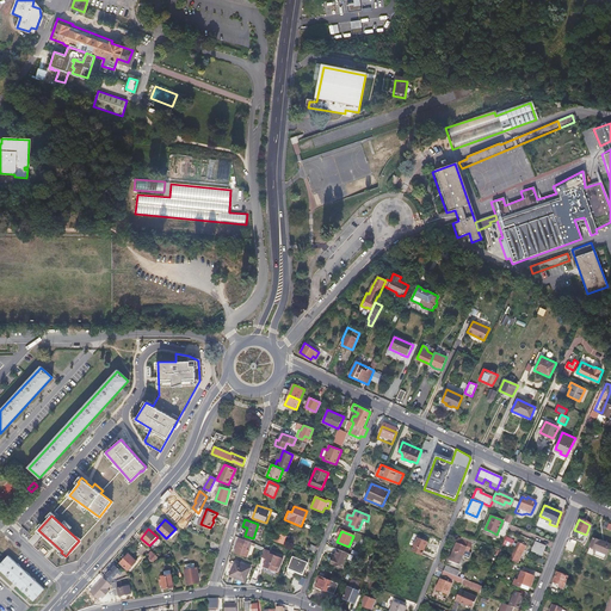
[(275,534),(271,542),(282,545),(284,541),(278,538),(279,536),(275,534)]
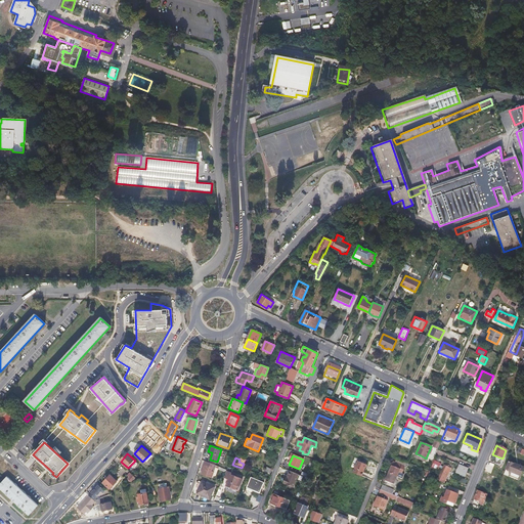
[(434,460),(430,470),(437,472),(441,463),(434,460)]
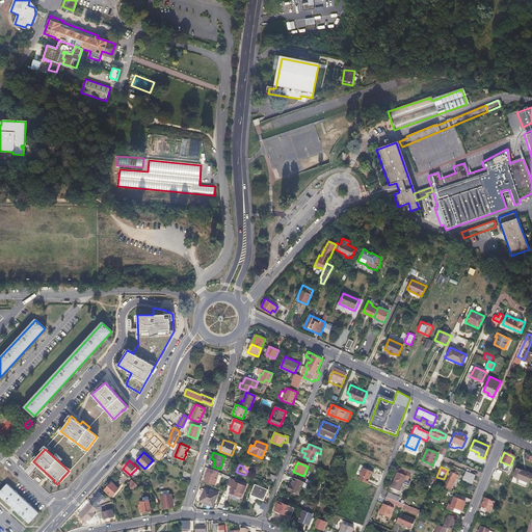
[(222,476),(223,473),(208,468),(206,476),(205,479),(208,480),(217,483),(219,479),(216,478),(218,474),(222,476)]
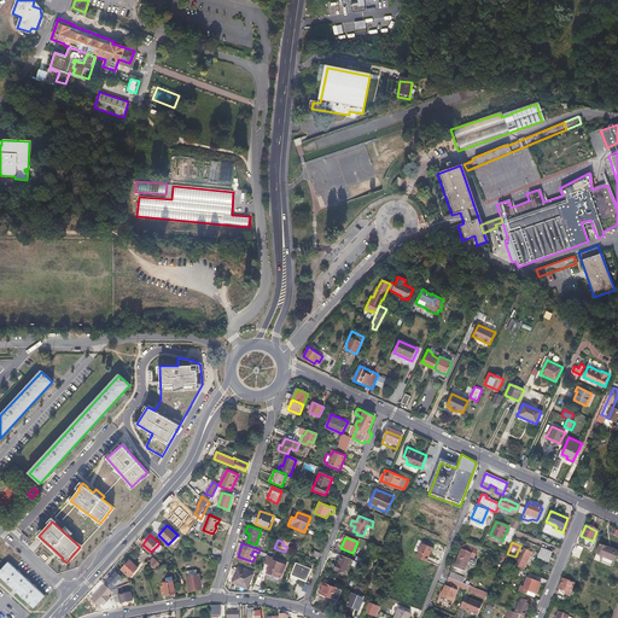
[(417,558),(426,563),(432,548),(423,544),(417,558)]
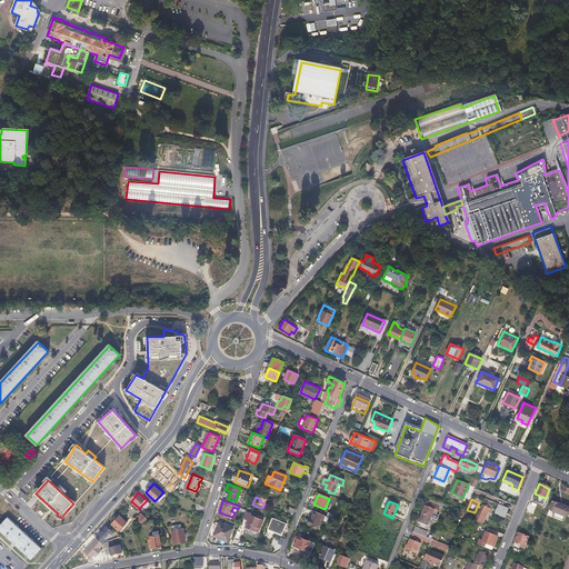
[(426,501),(421,515),(430,518),(432,513),(436,515),(439,507),(429,502),(426,501)]
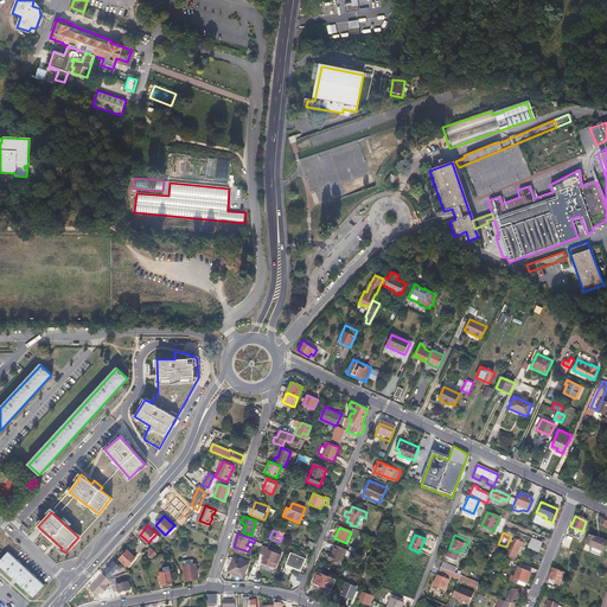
[(583,549),(601,556),(606,542),(595,537),(595,538),(589,536),(583,549)]
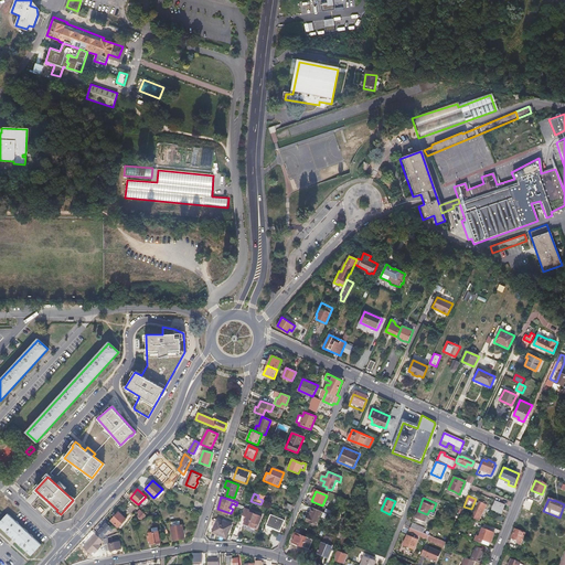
[(478,500),(471,516),(479,520),(486,503),(478,500)]
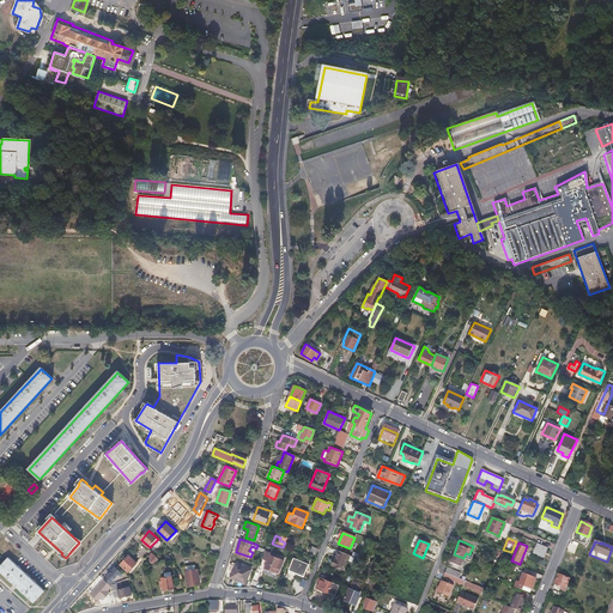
[(536,544),(533,552),(544,557),(547,548),(536,544)]
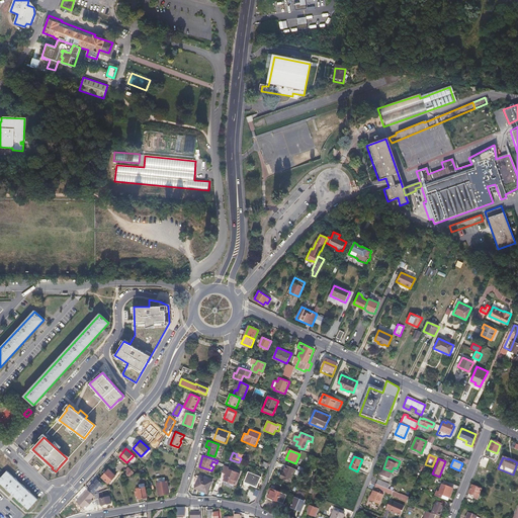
[(422,470),(423,466),(420,465),(414,480),(418,482),(422,470)]
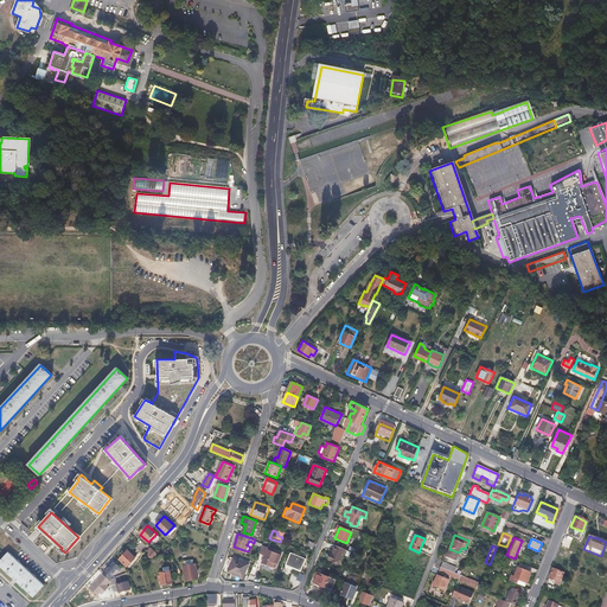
[(339,566),(345,550),(334,547),(331,555),(330,554),(327,560),(328,561),(339,566)]
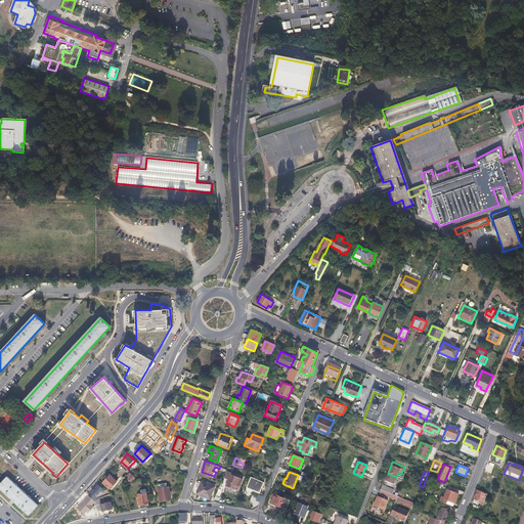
[(225,473),(221,482),(226,484),(224,487),(236,492),(242,481),(229,477),(230,475),(225,473)]
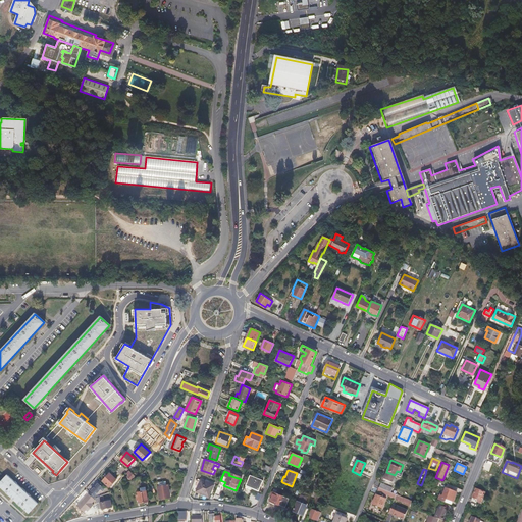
[(395,475),(386,472),(383,479),(393,482),(395,475)]
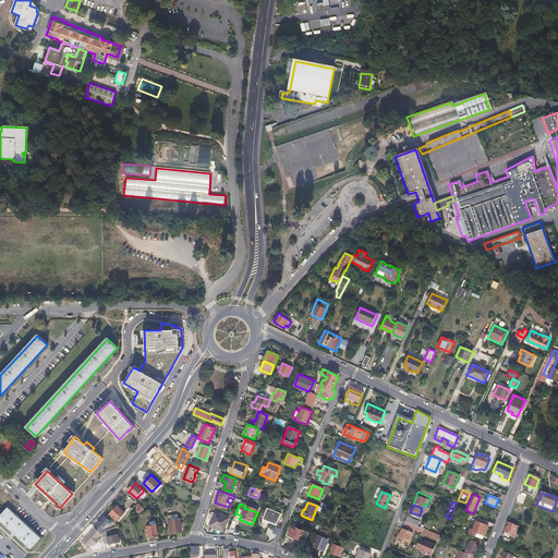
[(110,513),(117,520),(124,512),(118,506),(110,513)]
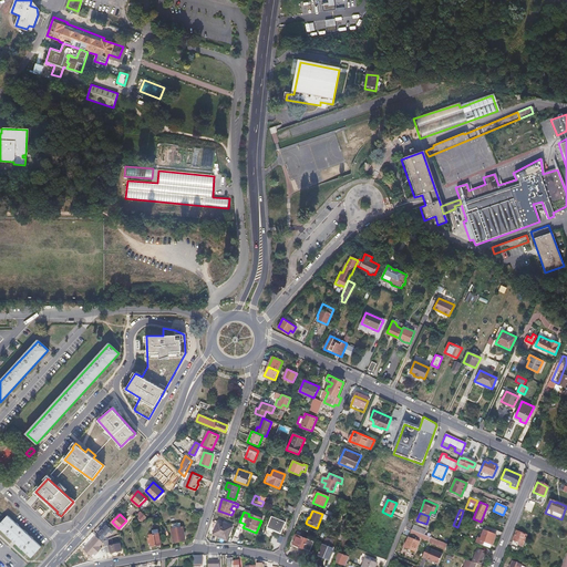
[(0,528),(31,557),(41,546),(8,516),(1,524),(0,523),(0,528)]
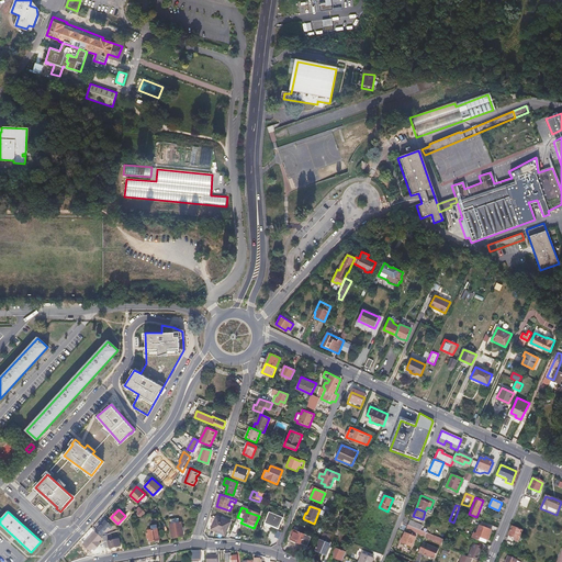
[(214,514),(209,527),(223,532),(228,519),(214,514)]
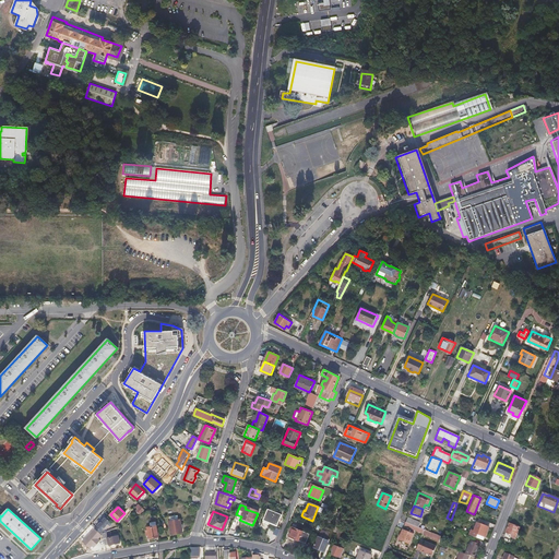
[(266,522),(277,526),(282,515),(271,511),(266,522)]
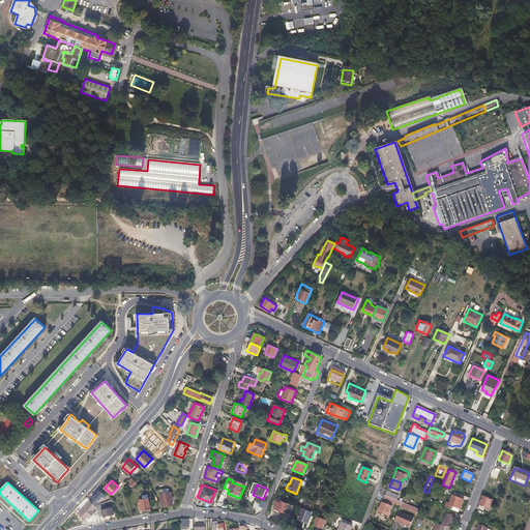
[(314,504),(312,510),(312,511),(316,512),(320,502),(326,488),(322,486),(314,504)]
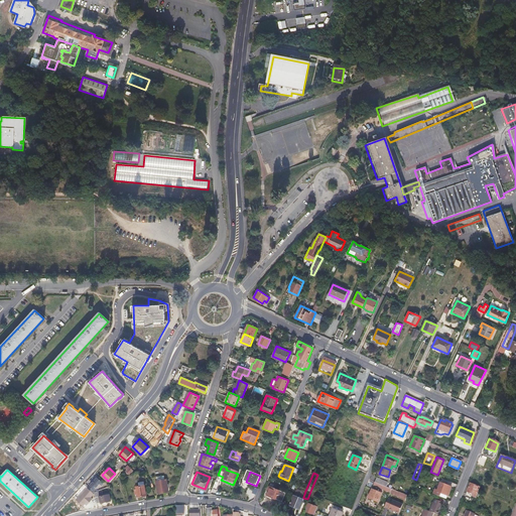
[(96,479),(89,487),(92,490),(100,482),(96,479)]
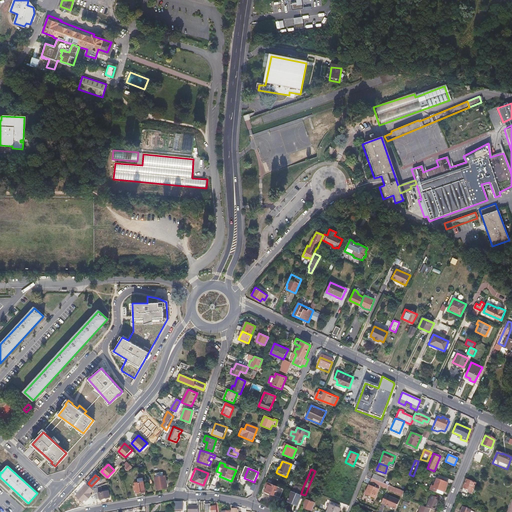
[(154,477),(157,489),(167,486),(165,475),(163,475),(156,477),(154,477)]
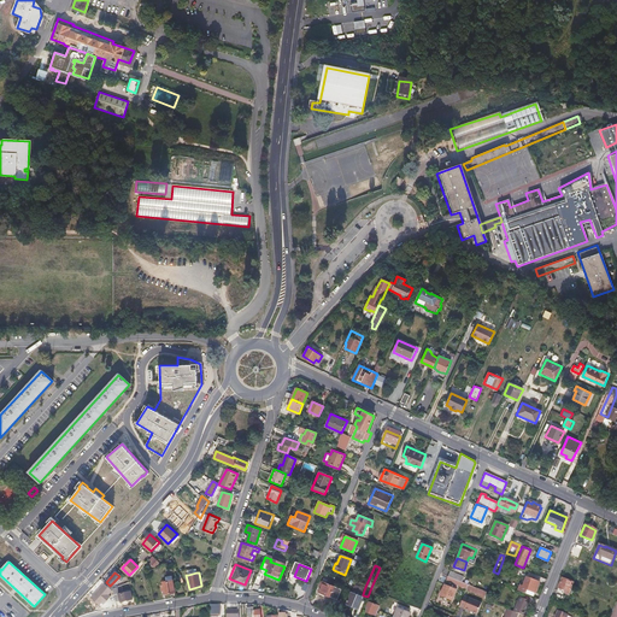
[(483,599),(486,592),(454,580),(447,576),(445,582),(469,592),(469,593),(483,599)]
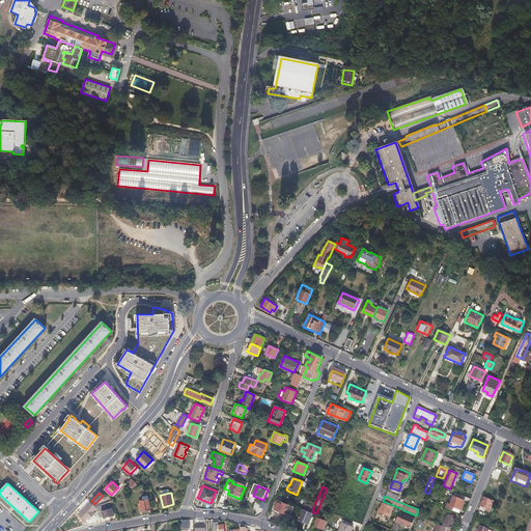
[(447,504),(446,506),(459,511),(464,501),(452,497),(449,505),(447,504)]
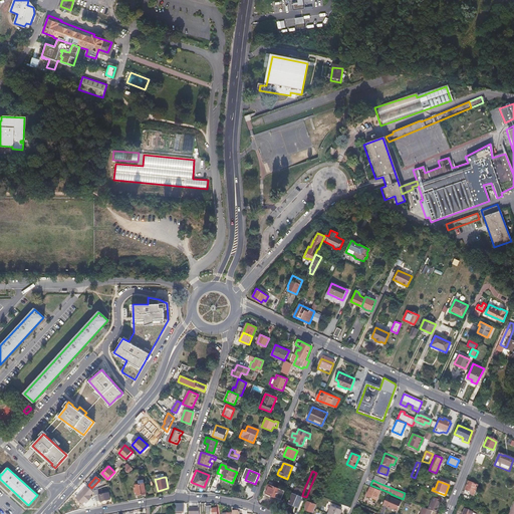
[(477,486),(468,482),(465,490),(474,494),(477,486)]
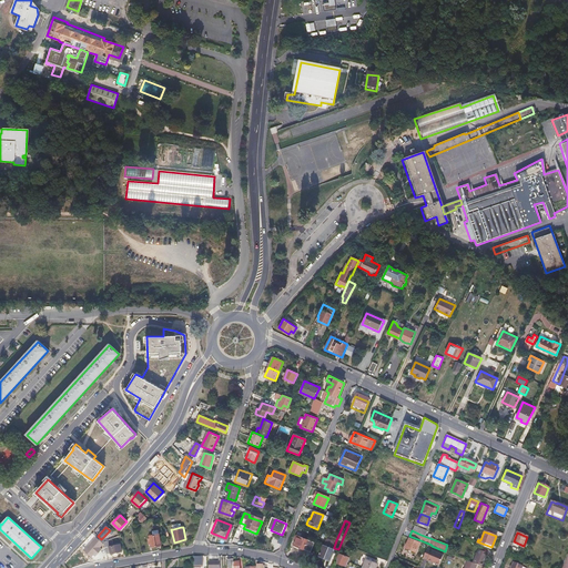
[(150,536),(151,546),(161,544),(159,534),(150,536)]
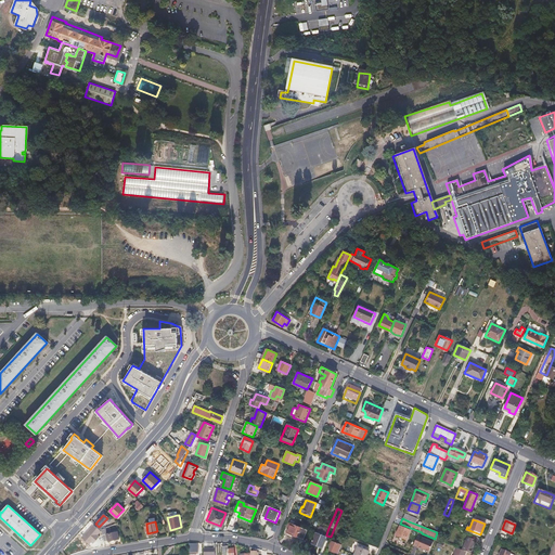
[(307,530),(289,524),(286,529),(288,529),(286,533),(304,540),(307,530)]
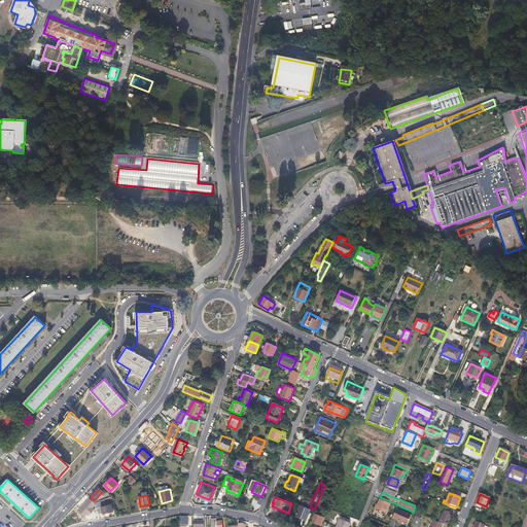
[(301,504),(310,507),(312,501),(304,497),(301,504)]
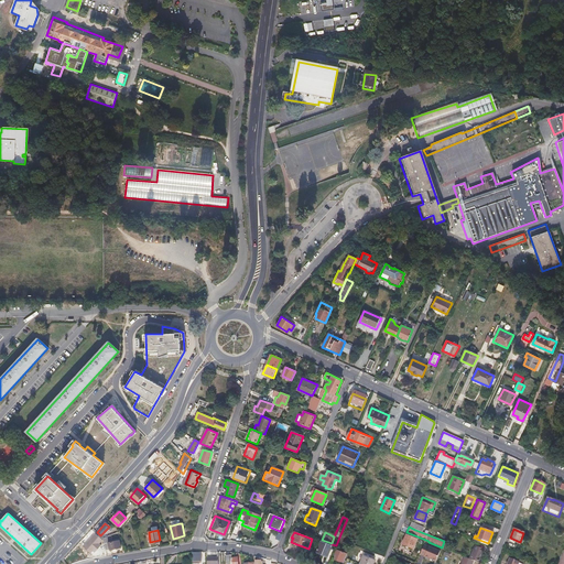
[(95,533),(83,546),(89,554),(93,551),(94,553),(100,545),(98,543),(101,540),(96,534),(95,533)]
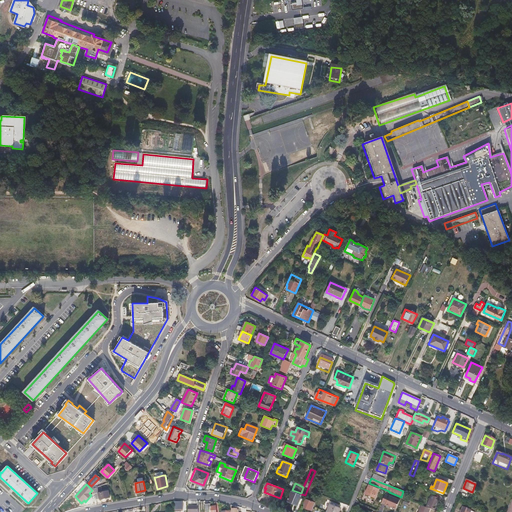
[(368,485),(365,494),(375,499),(378,489),(368,485)]
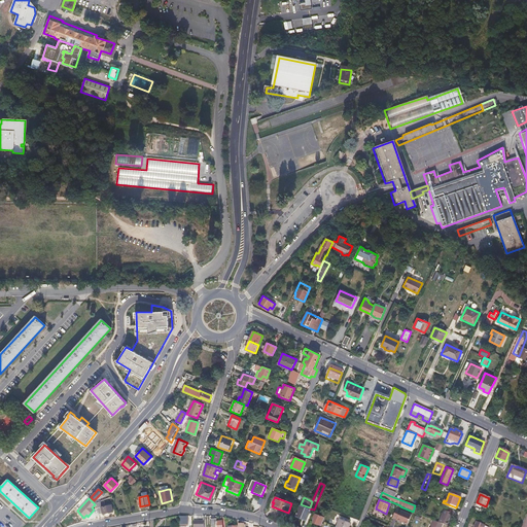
[(97,507),(98,515),(111,512),(110,504),(97,507)]
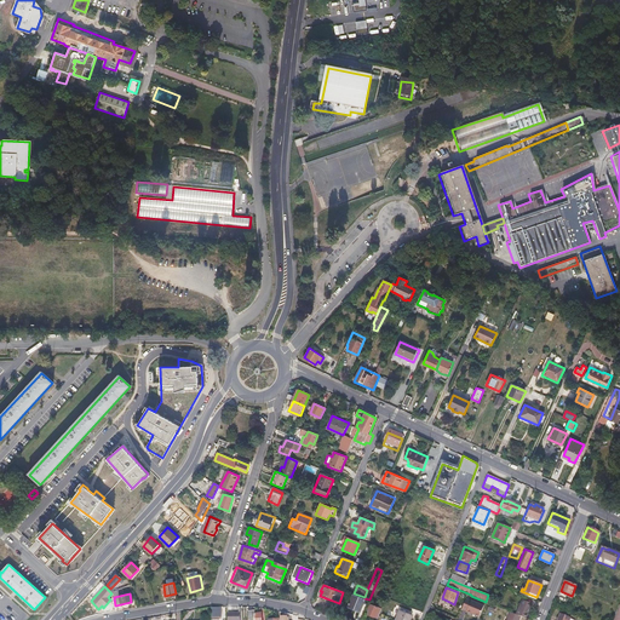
[(365,597),(354,593),(349,607),(360,612),(365,598),(365,597)]
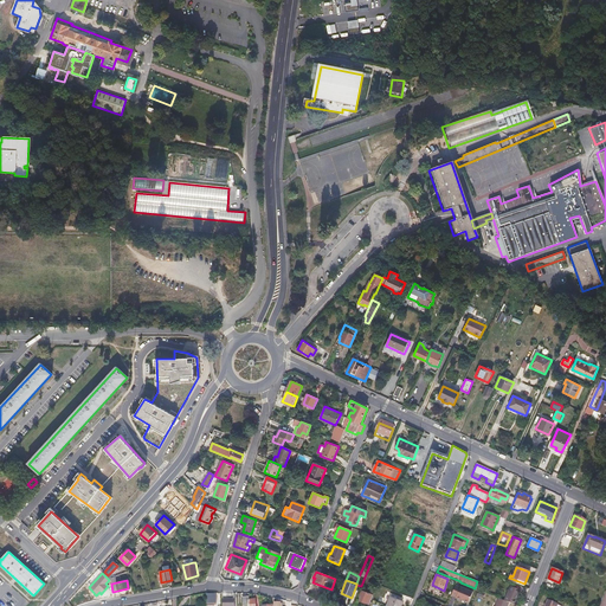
[(510,585),(504,600),(508,603),(516,605),(522,590),(510,585)]
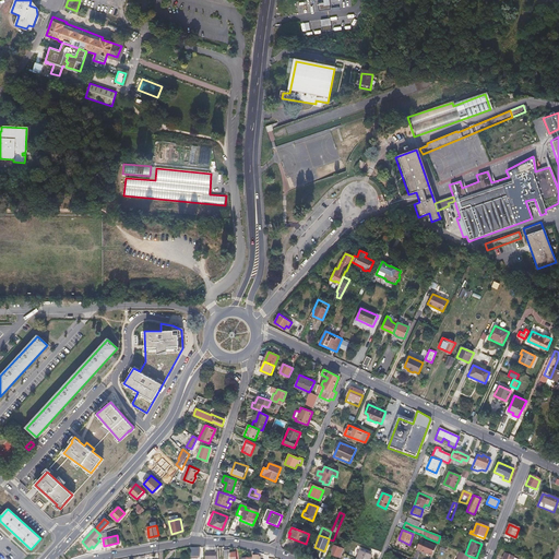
[(335,546),(333,545),(331,549),(333,550),(331,554),(341,558),(346,545),(342,544),(341,548),(335,546)]
